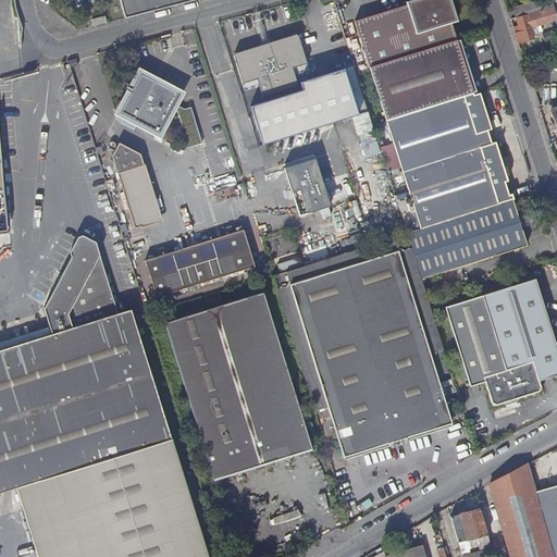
[(120,0),(126,20),(198,0),(120,0)]
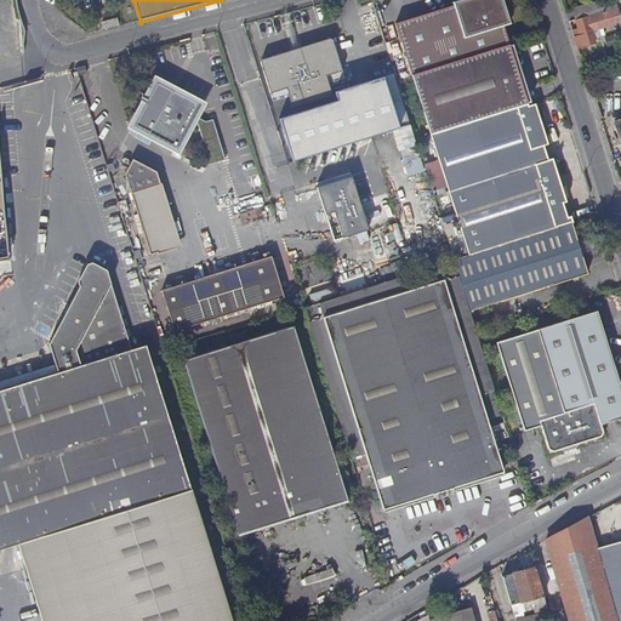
[(410,75),(511,44),(505,24),(508,23),(501,0),(500,0),(460,0),(451,4),(451,5),(394,23),(410,75)]
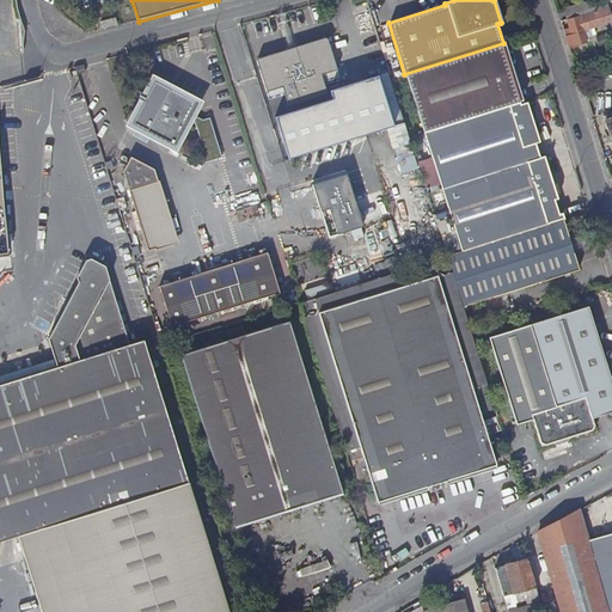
[(605,0),(598,0),(579,6),(582,16),(600,11),(607,8),(605,0)]
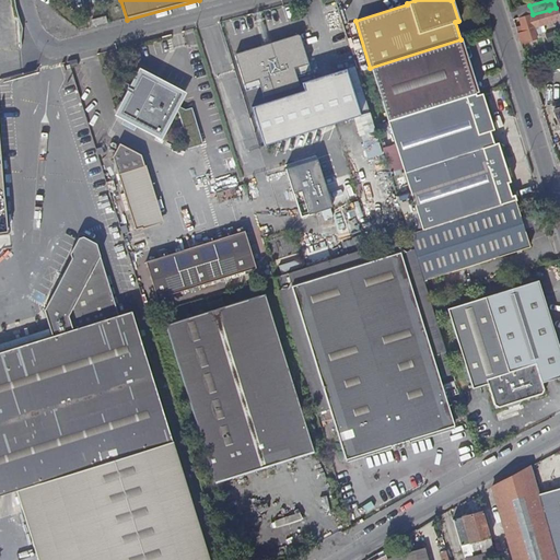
[(517,19),(528,15),(533,14),(529,6),(514,10),(517,19)]
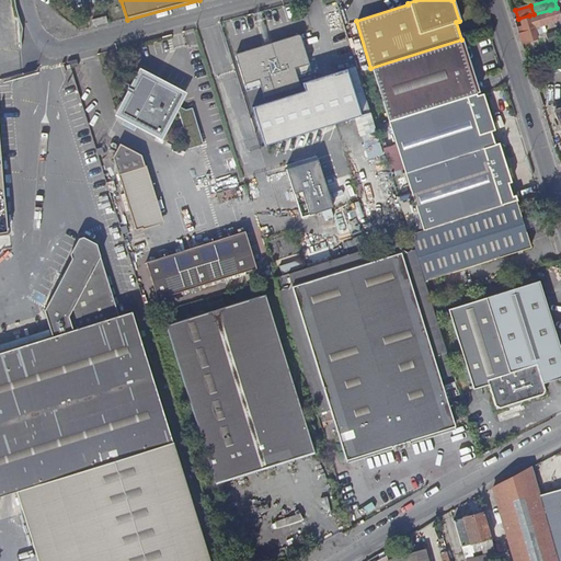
[(529,15),(518,19),(521,27),(516,29),(522,45),(536,39),(535,36),(540,34),(538,27),(556,22),(559,32),(545,36),(547,44),(560,39),(560,21),(559,13),(557,8),(550,10),(534,14),(529,15)]
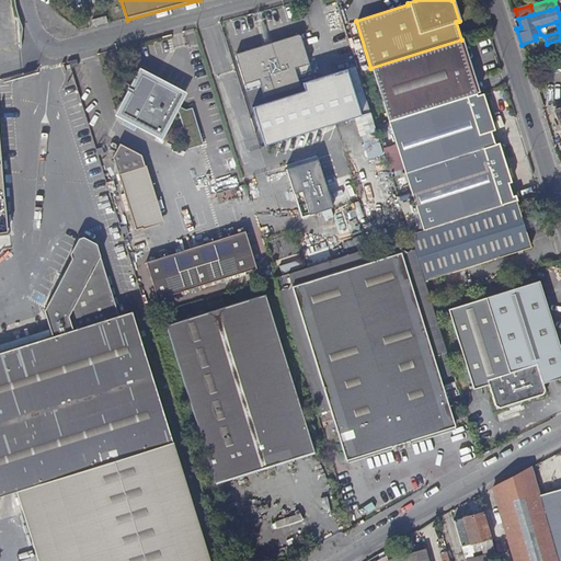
[(95,29),(110,24),(107,19),(94,22),(95,29)]
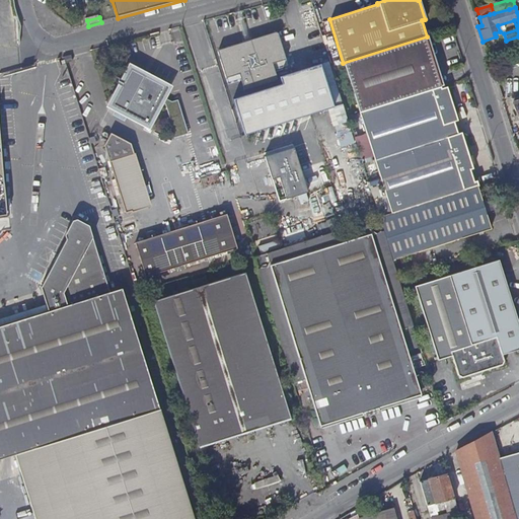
[(288,66),(277,31),(217,51),(228,84),(242,80),(245,89),(278,79),(275,70),(288,66)]
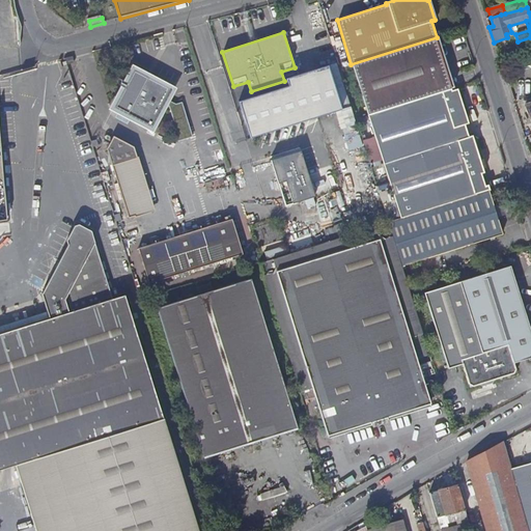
[(366,113),(451,86),(448,75),(449,75),(437,37),(351,64),(366,113)]
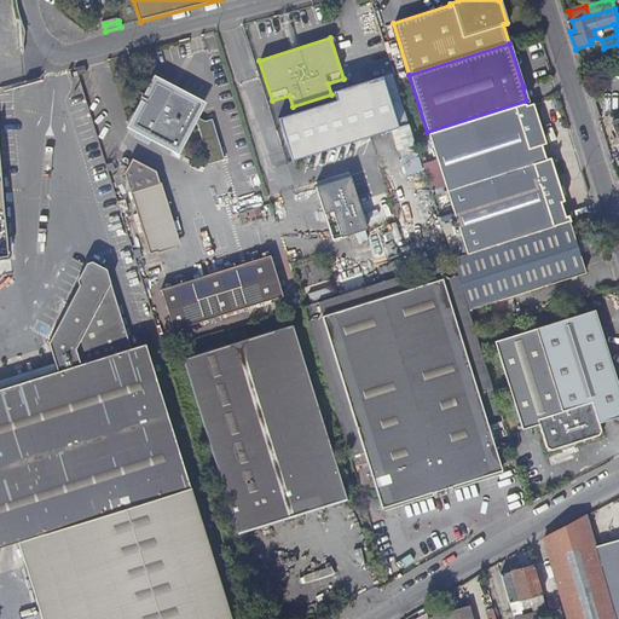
[(204,104),(160,80),(136,125),(180,149),(195,122),(201,126),(206,142),(220,137),(214,121),(208,123),(197,117),(204,104)]
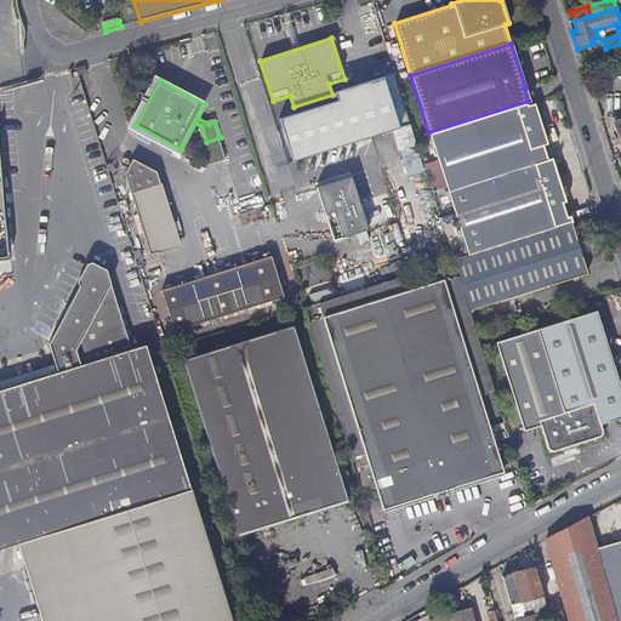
[(446,191),(547,159),(542,144),(546,143),(541,127),(539,118),(534,103),(530,106),(528,101),(428,132),(446,191)]
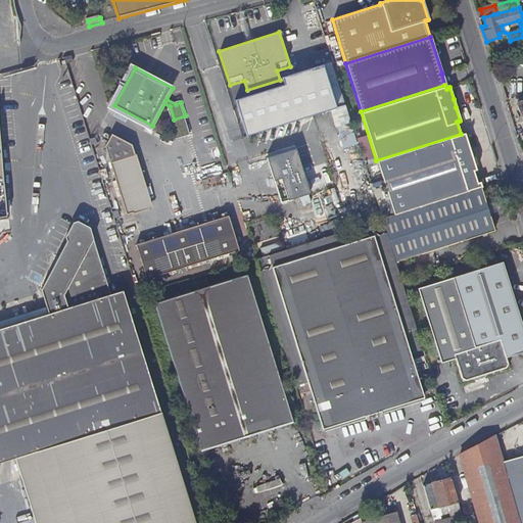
[(394,215),(480,187),(481,187),(465,133),(461,134),(376,160),(383,180),(371,184),(376,199),(388,196),(394,215)]
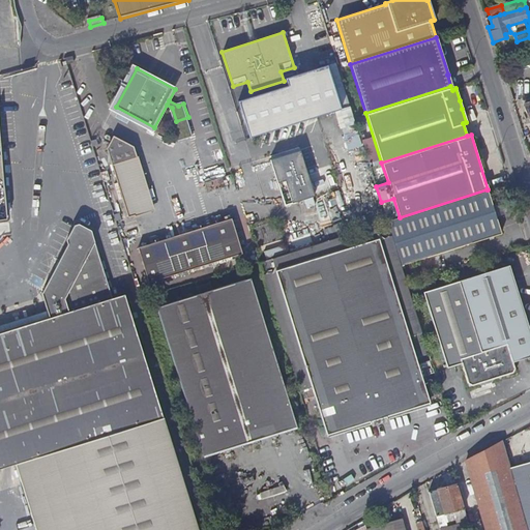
[(115,164),(139,157),(136,146),(117,136),(110,148),(115,164)]
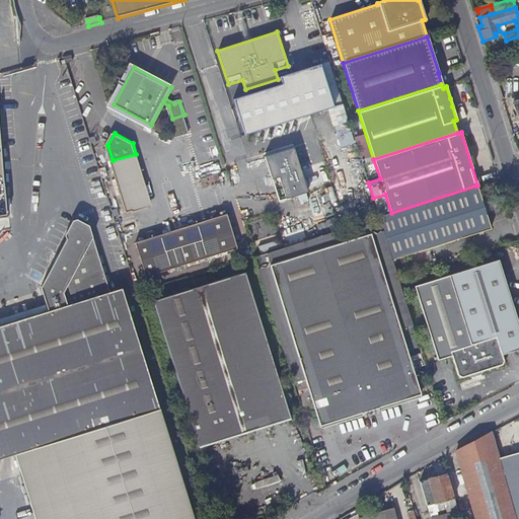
[(292,145),(264,154),(278,201),(307,192),(307,191),(300,170),(292,145)]
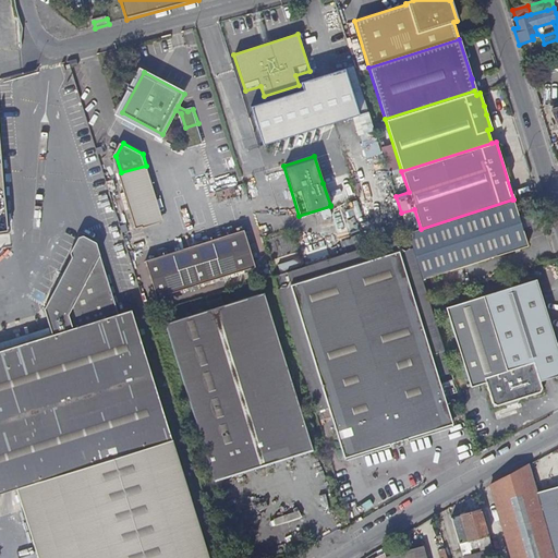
[(162,220),(146,166),(121,172),(137,228),(162,220)]
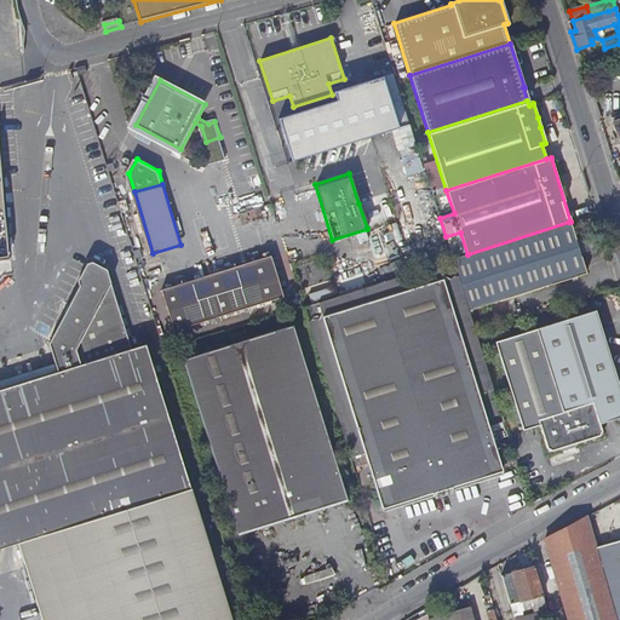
[(359,204),(367,228),(390,220),(383,195),(359,204)]
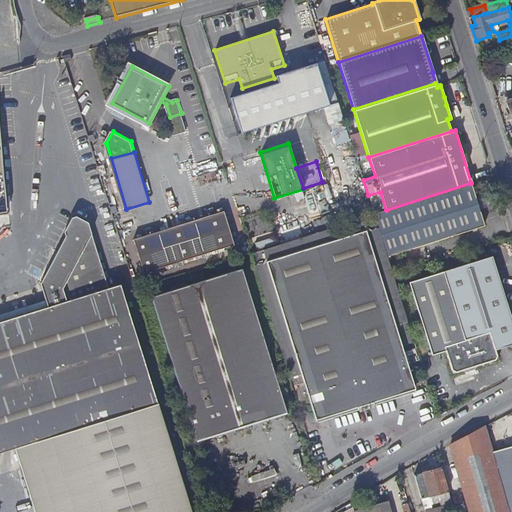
[(387,256),(483,225),(470,183),(386,210),(373,214),(387,256)]
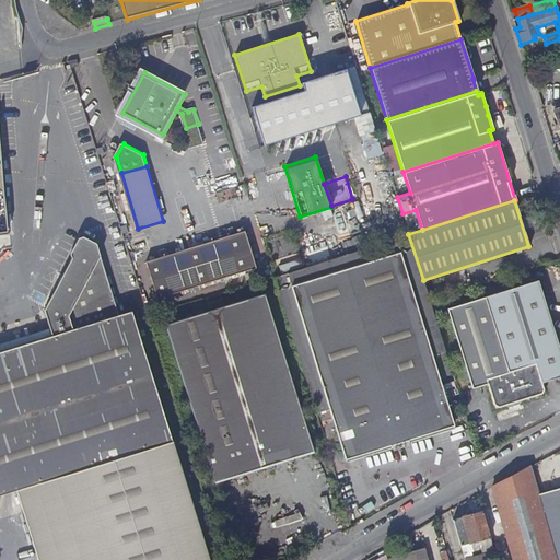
[(256,267),(244,231),(176,252),(188,289),(256,267)]
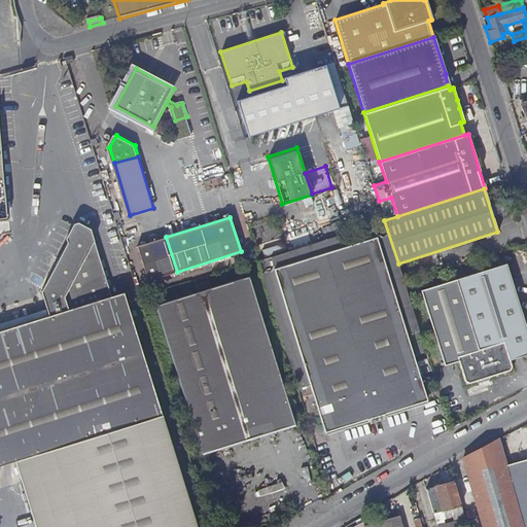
[(384,220),(258,259),(297,388),(303,387),(306,396),(313,394),(324,432),(426,400),(412,353),(425,349),(423,343),(403,281),(398,264),(384,220)]
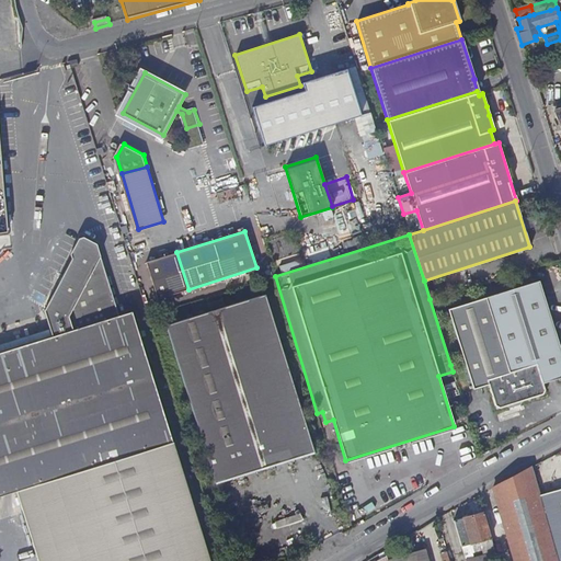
[(0,353),(0,496),(15,493),(20,506),(36,560),(207,560),(176,457),(132,310),(118,315),(95,243),(82,236),(44,310),(53,336),(0,353)]
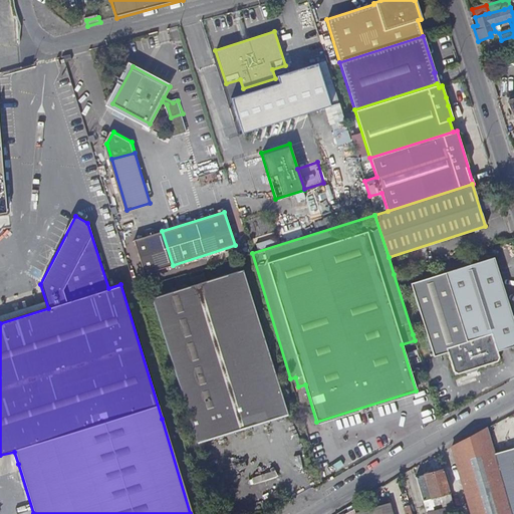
[(513,323),(508,304),(493,256),(410,282),(433,353),(447,349),(454,371),(498,357),(496,351),(512,347),(512,349),(513,348),(513,323)]
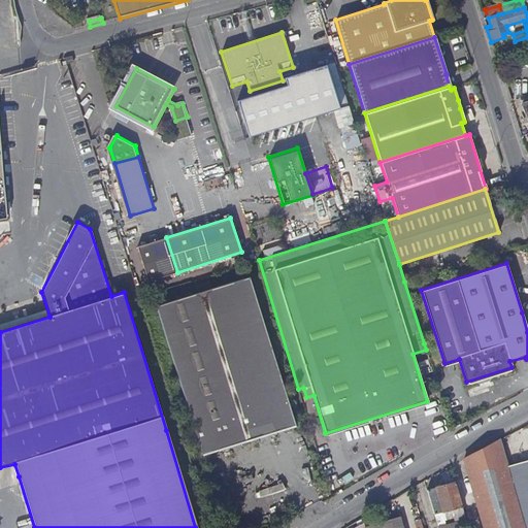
[(289,399),(250,275),(156,305),(195,429),(289,399)]
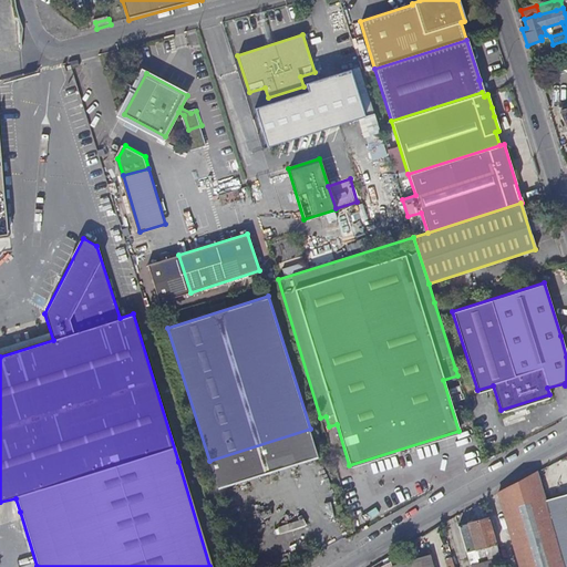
[(318,454),(310,429),(209,461),(217,486),(318,454)]
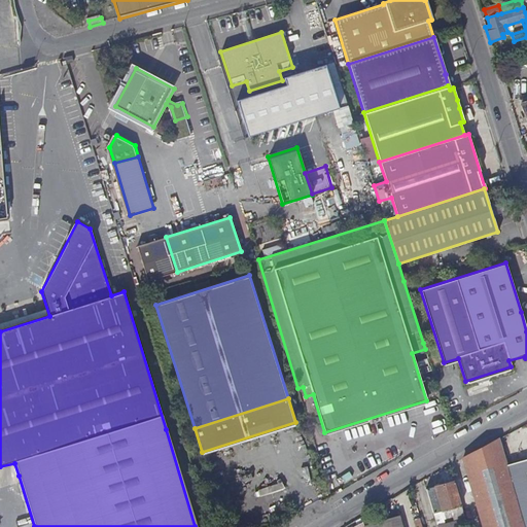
[(481,526),(523,526),(505,469),(497,442),(461,460),(481,526)]
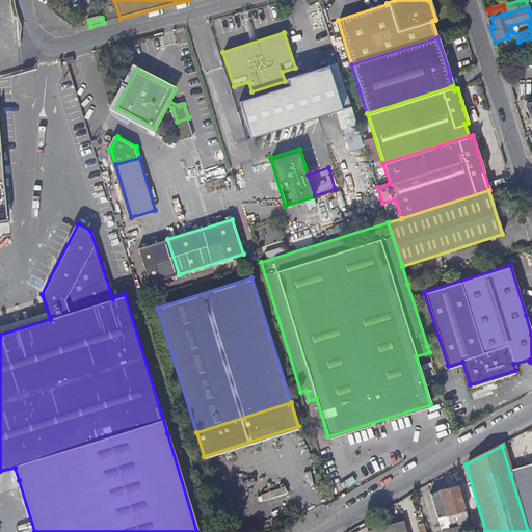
[(531,531),(531,467),(510,474),(528,531),(531,531)]
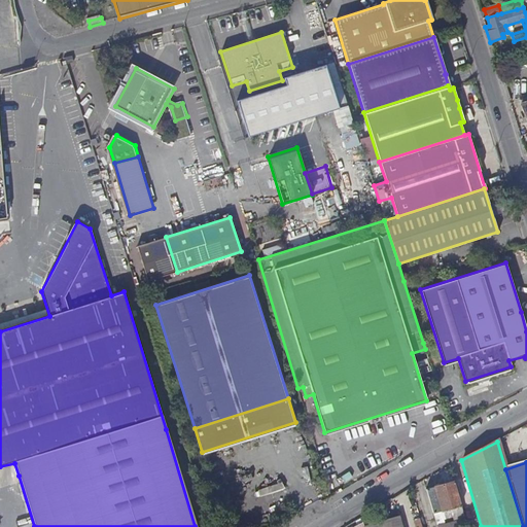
[(281,476),(258,481),(261,494),(284,488),(281,476)]
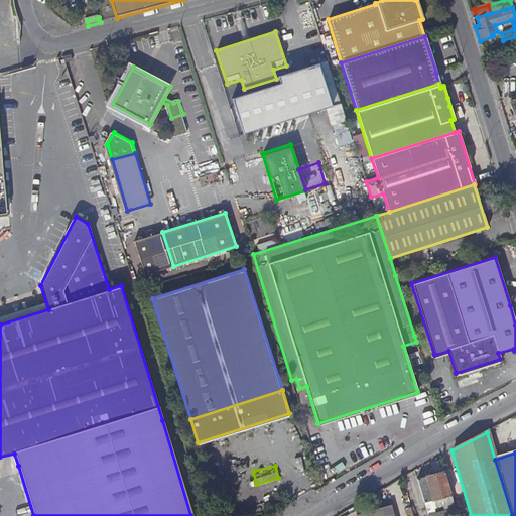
[(443,474),(441,468),(414,476),(416,481),(443,474)]
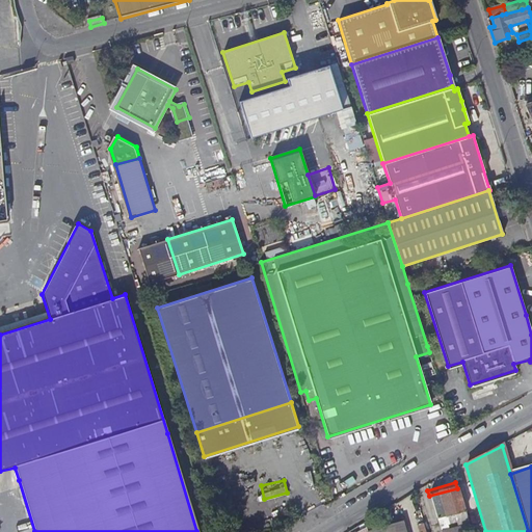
[(470,531),(471,531),(457,488),(429,496),(436,520),(444,519),(447,527),(455,524),(456,528),(442,531),(470,531)]
